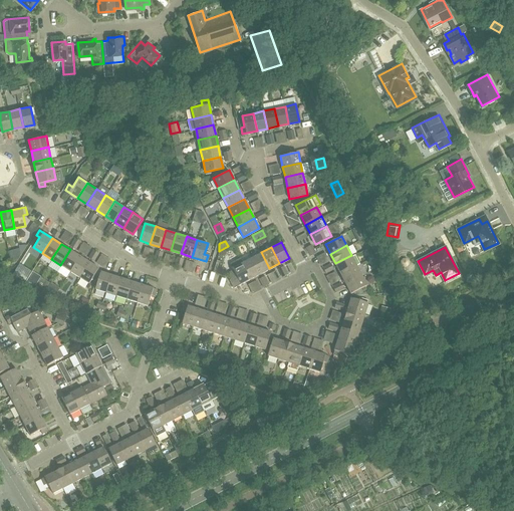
[(79,255),(70,249),(60,265),(70,270),(79,255)]
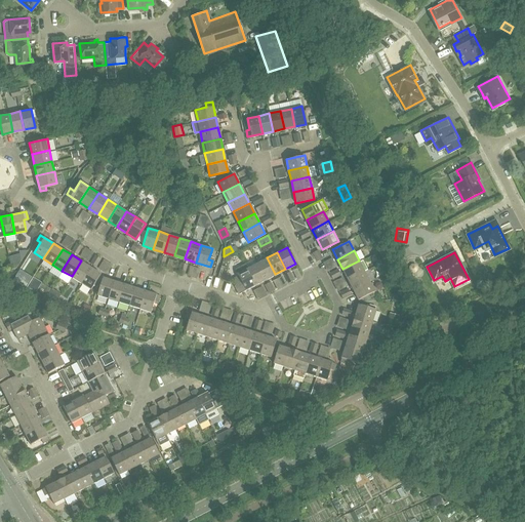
[(275,274),(267,257),(256,263),(266,279),(275,274)]
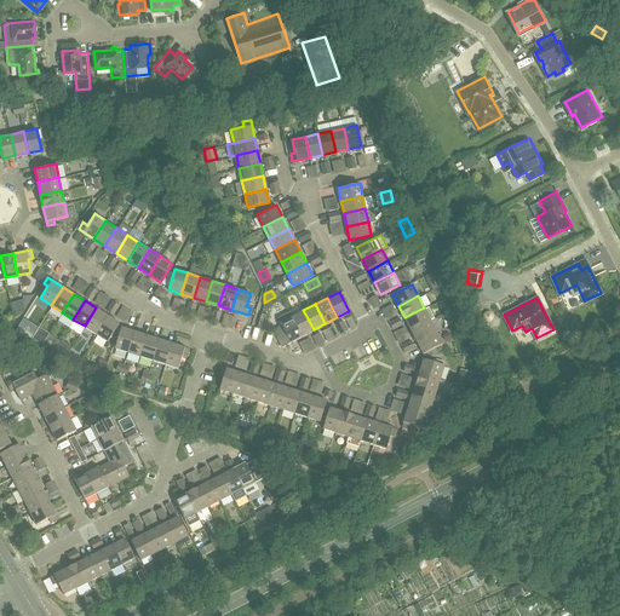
[(429,305),(424,308),(405,317),(411,329),(430,320),(435,316),(429,305)]
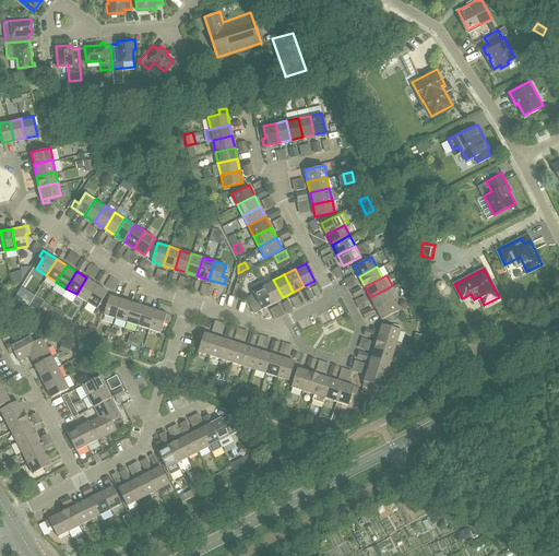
[(86,300),(96,284),(86,278),(76,294),(86,300)]
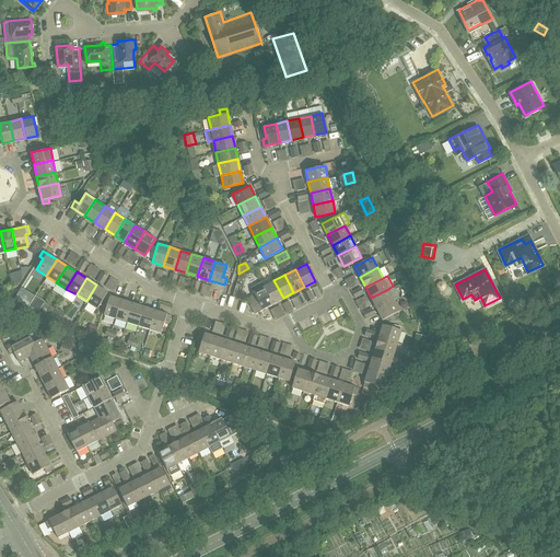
[(264,286),(272,303),(283,298),(273,280),(264,286)]
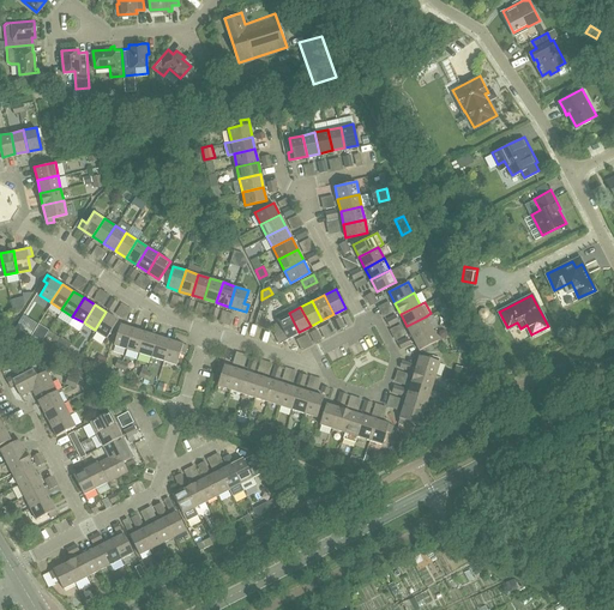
[(277,320),(281,327),(275,330),(275,333),(280,343),(287,338),(299,332),(289,313),(287,308),(275,314),(277,319),(277,320)]
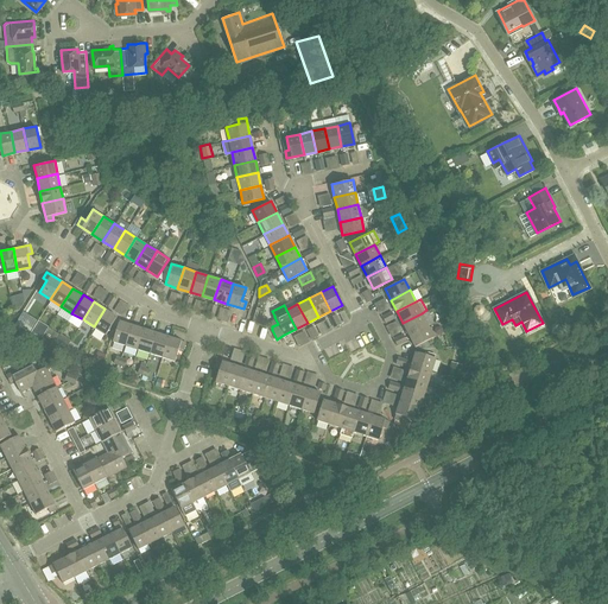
[(252,317),(260,319),(264,309),(257,306),(252,317)]
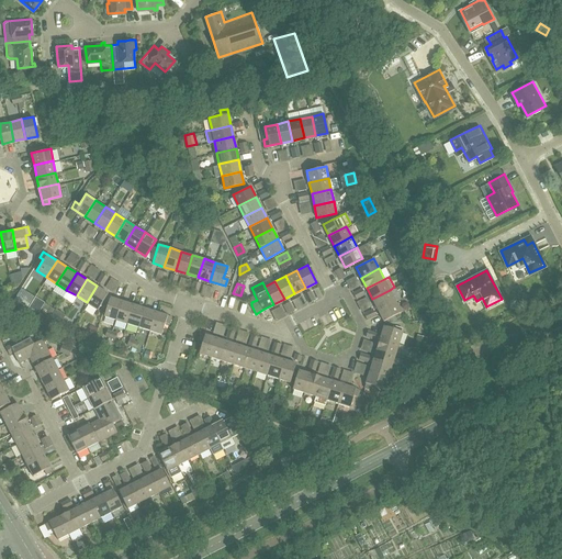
[(29,305),(33,299),(35,294),(21,286),(19,289),(13,299),(29,305)]
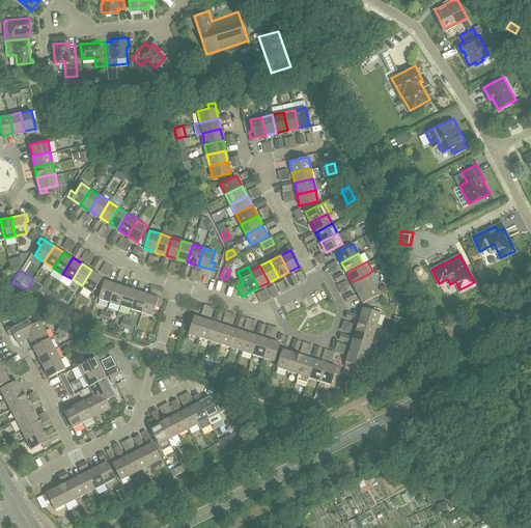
[(102,276),(91,270),(82,285),(91,292),(102,276)]
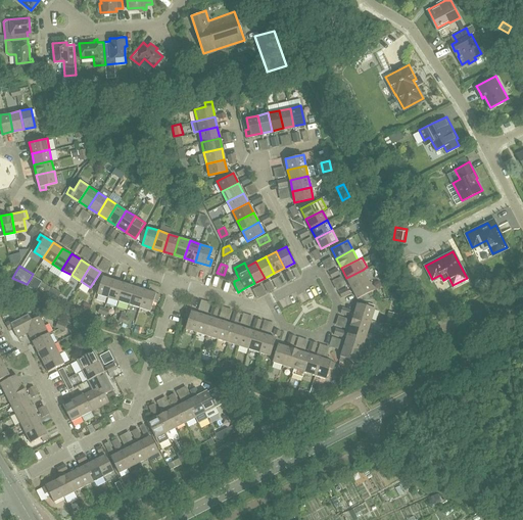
[(351,287),(368,279),(363,270),(346,278),(351,287)]
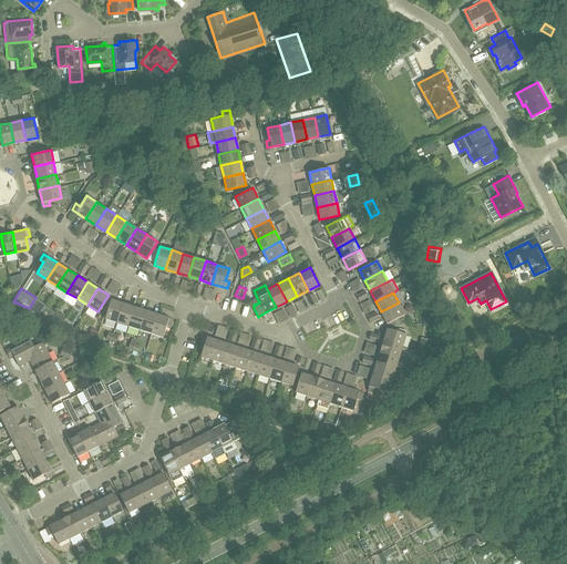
[(104,318),(116,321),(122,303),(111,299),(104,318)]
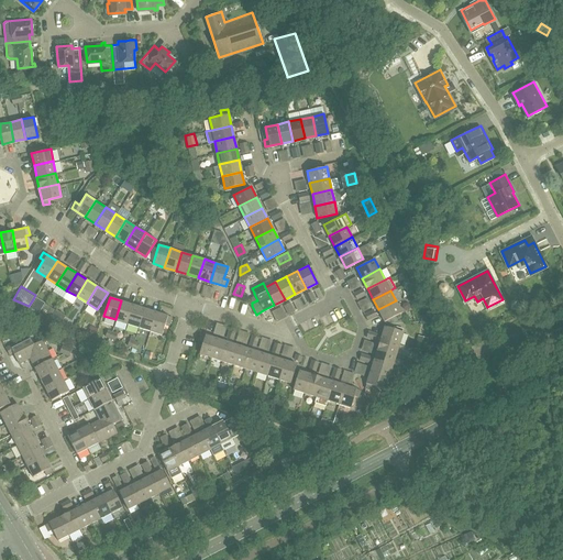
[(40,310),(43,305),(33,299),(29,306),(40,310)]
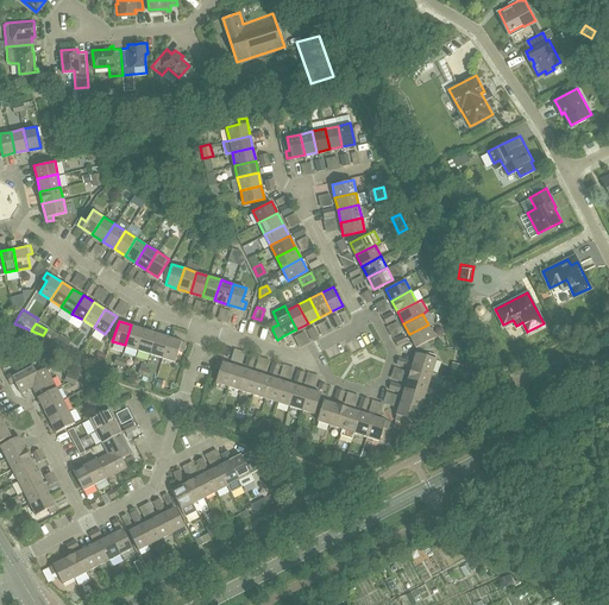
[(144,328),(131,325),(125,345),(137,348),(144,328)]
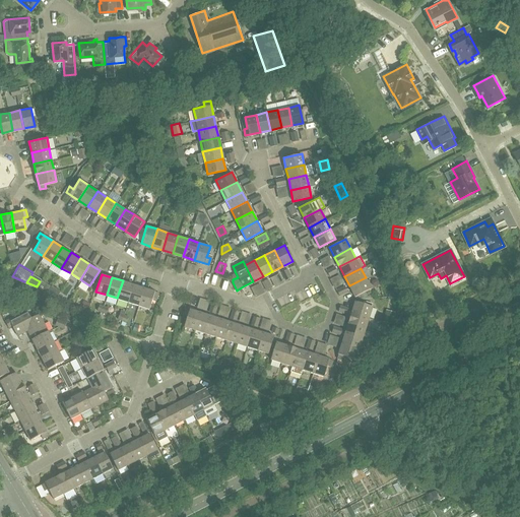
[(371,287),(366,277),(349,285),(354,296),(371,287)]
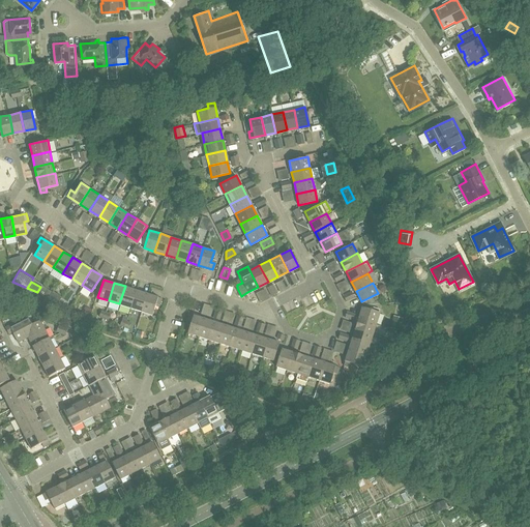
[(136,290),(125,286),(119,303),(130,308),(136,290)]
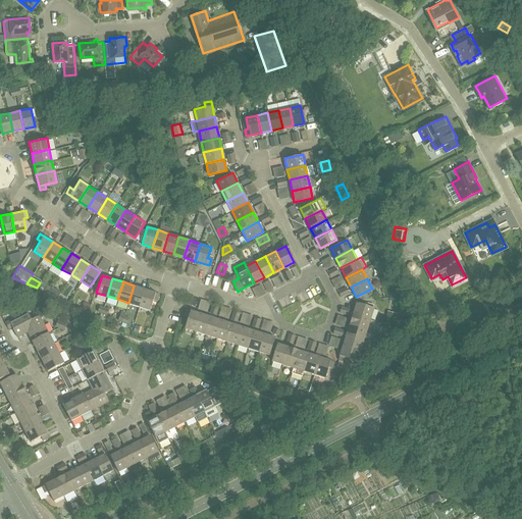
[(49,291),(52,286),(47,282),(42,290),(48,293),(49,291)]
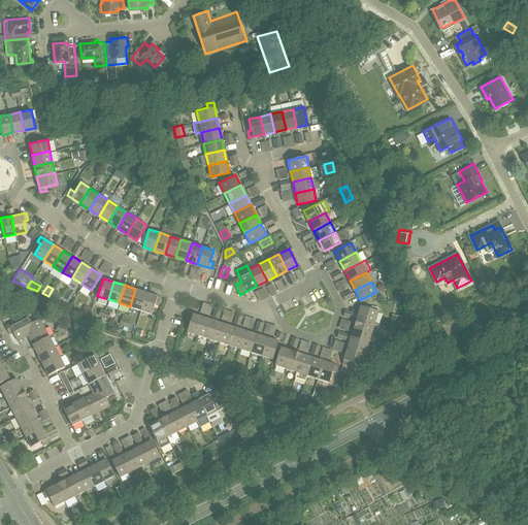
[(145,292),(135,289),(130,306),(140,309),(145,292)]
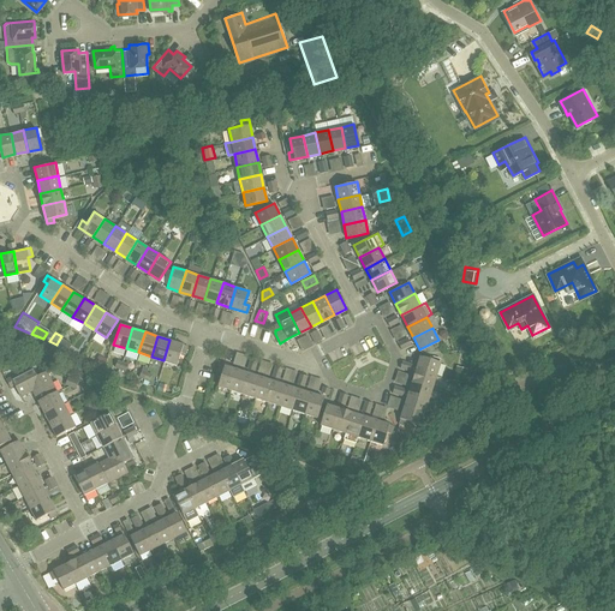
[(169,340),(163,360),(175,364),(180,352),(185,353),(187,345),(169,340)]
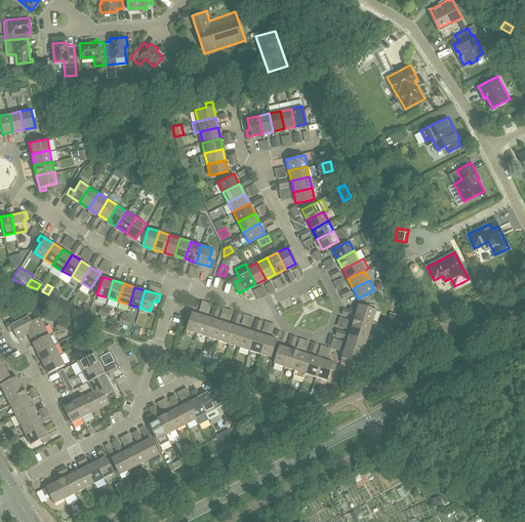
[(85,300),(81,307),(88,311),(91,305),(85,300)]
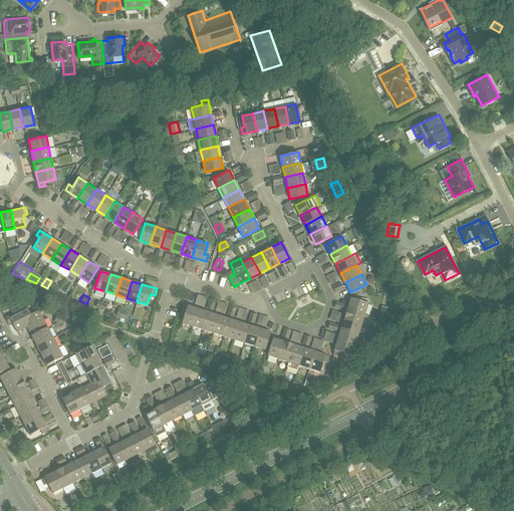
[(364,313),(367,302),(350,297),(347,307),(364,313)]
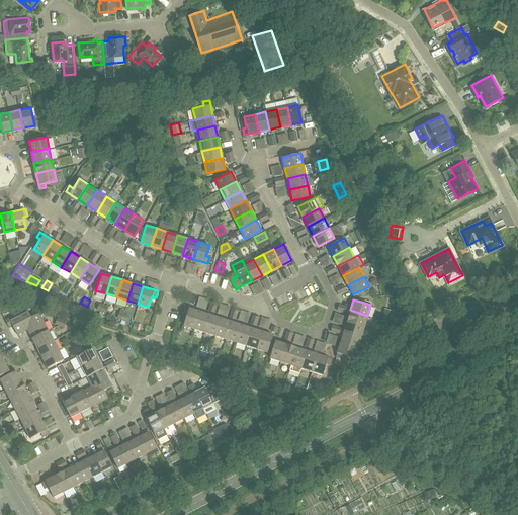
[(199,311),(184,306),(182,313),(186,314),(183,325),(193,328),(199,311)]
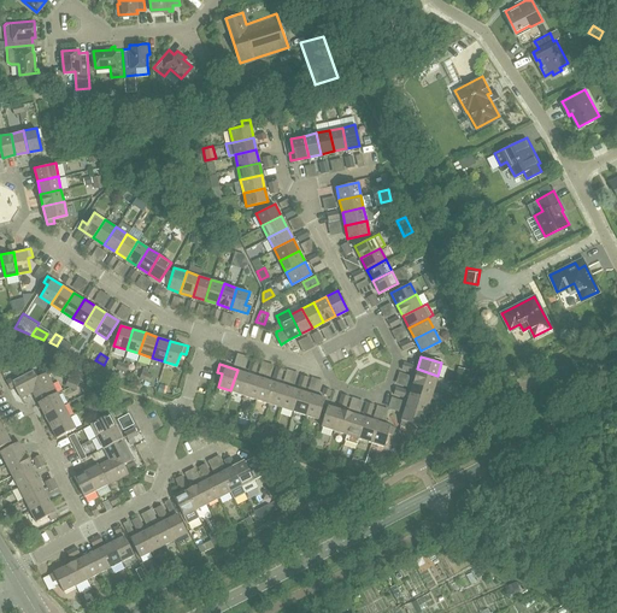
[(458,365),(454,378),(465,382),(470,369),(458,365)]
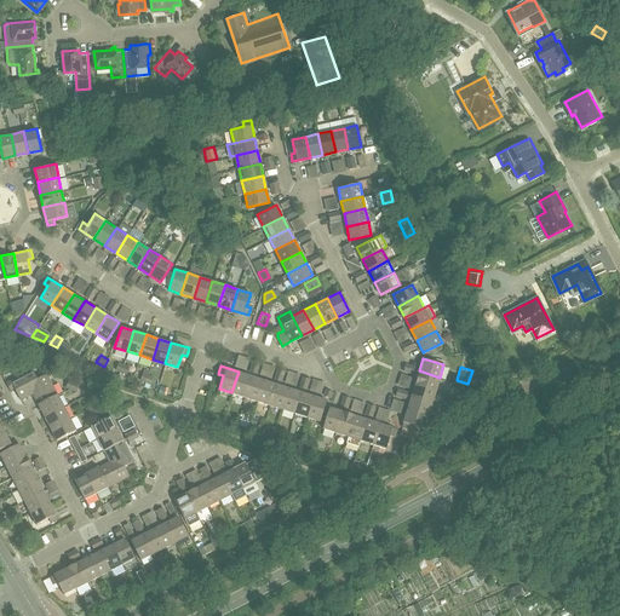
[(6,383),(10,390),(13,387),(21,399),(32,393),(36,379),(32,369),(6,383)]
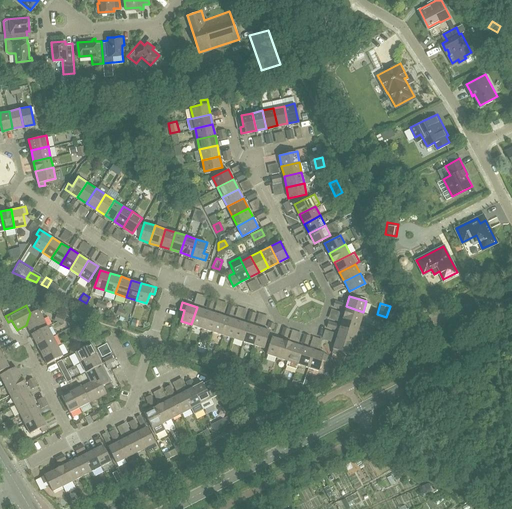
[(363,312),(346,306),(342,317),(360,322),(363,312)]
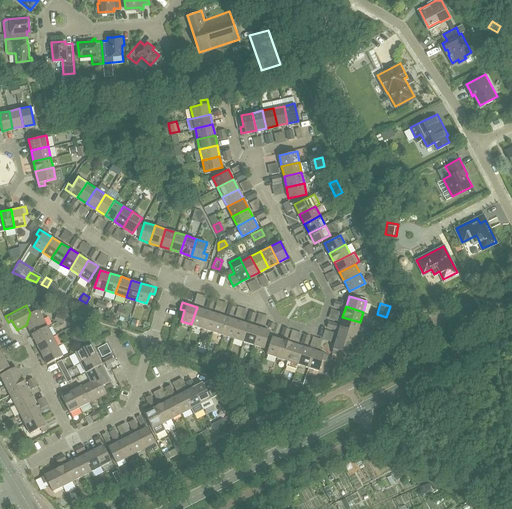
[(207,310),(197,307),(191,324),(202,327),(207,310)]
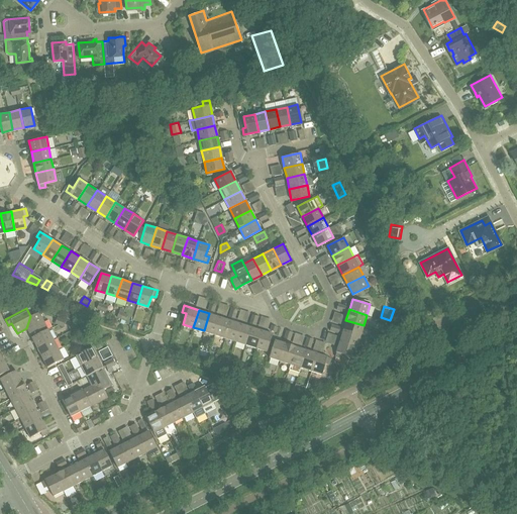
[(26,328),(31,337),(47,329),(38,312),(30,316),(26,328)]
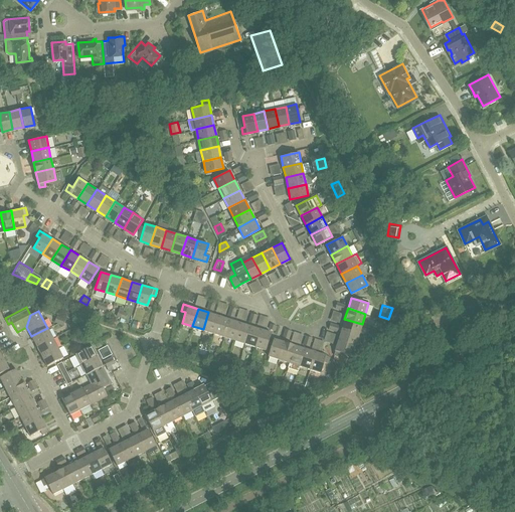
[(203,329),(213,333),(218,315),(208,312),(203,329)]
